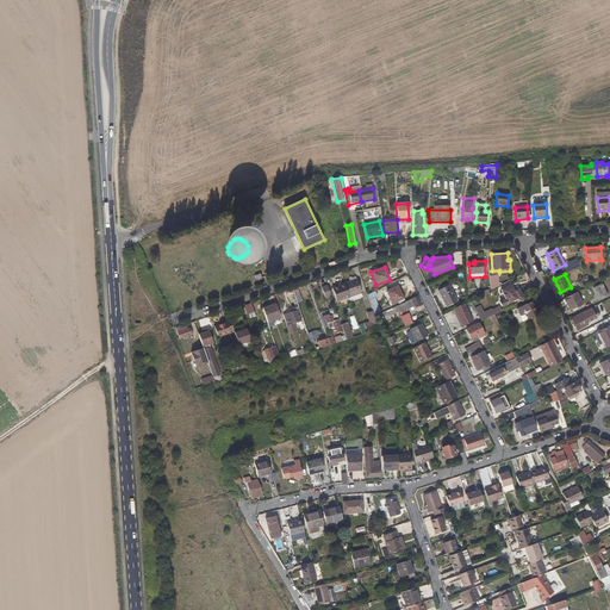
[(361,293),(356,279),(344,284),(349,297),(360,293),(361,293)]
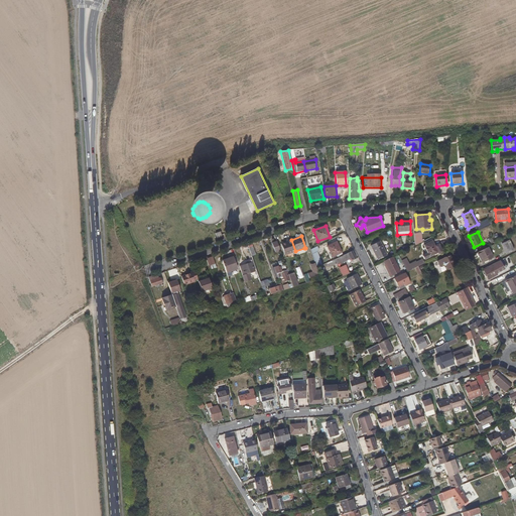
[(295,252),(295,251),(291,240),(281,244),(285,255),(295,252)]
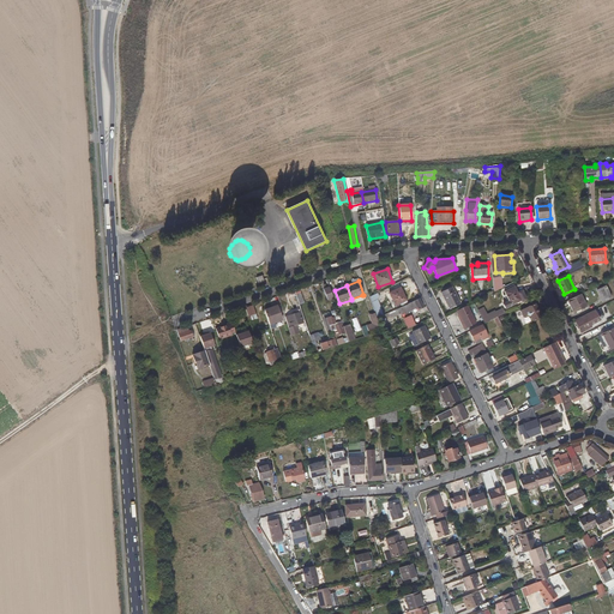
[(596,290),(602,302),(612,298),(605,286),(596,290)]
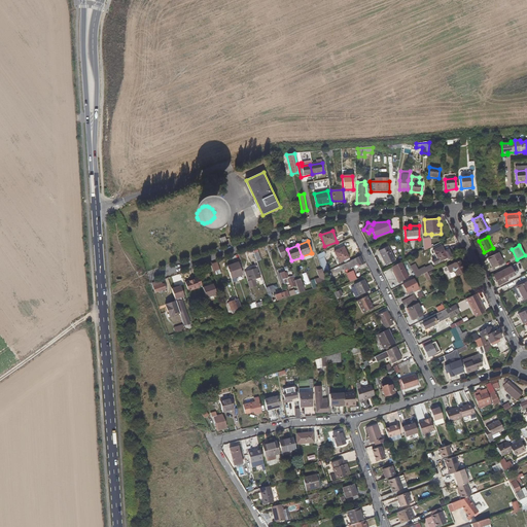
[(438,262),(447,258),(442,246),(432,250),(438,262)]
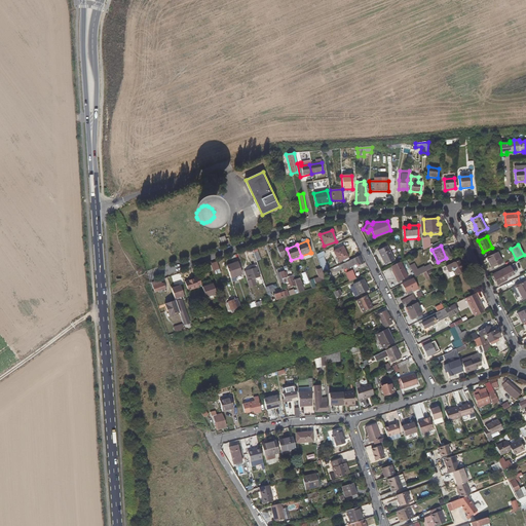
[(280,258),(286,256),(283,247),(277,249),(280,258)]
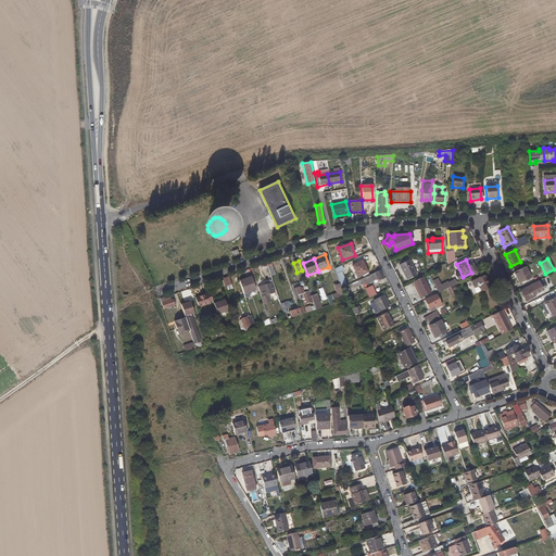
[(352,265),(358,277),(368,273),(362,261),(352,265)]
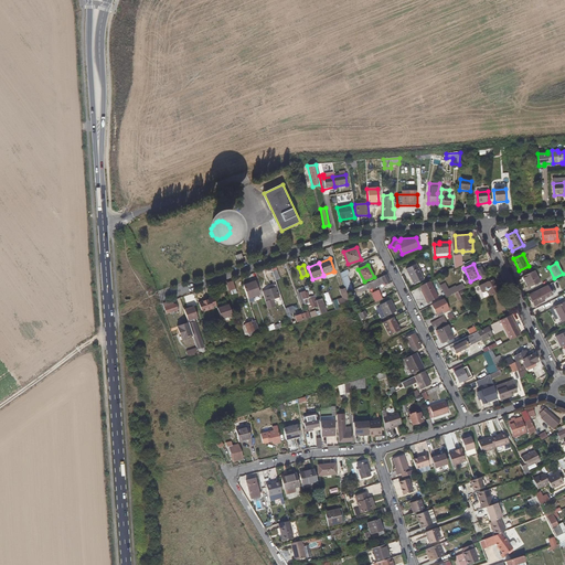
[(405,269),(413,285),(424,279),(417,268),(416,269),(414,265),(405,269)]
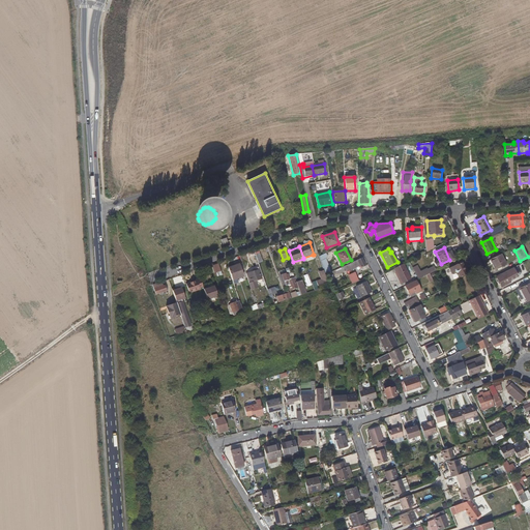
[(263,262),(259,249),(255,251),(259,263),(263,262)]
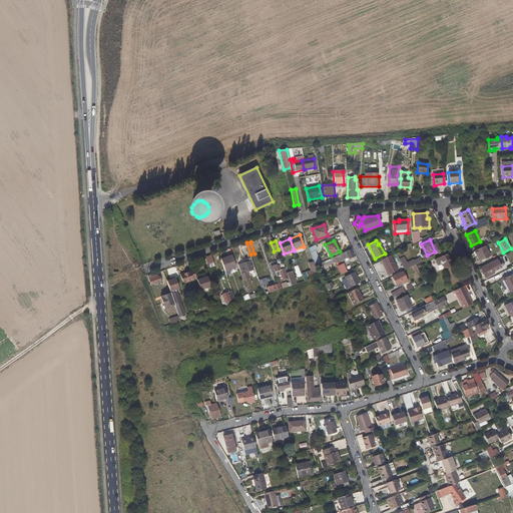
[(317,249),(315,244),(309,248),(313,262),(315,267),(319,265),(314,250),(317,249)]
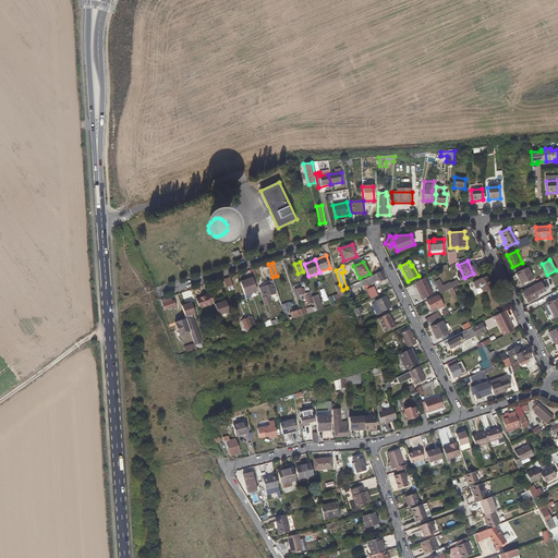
[(521,284),(533,278),(528,267),(516,274),(521,284)]
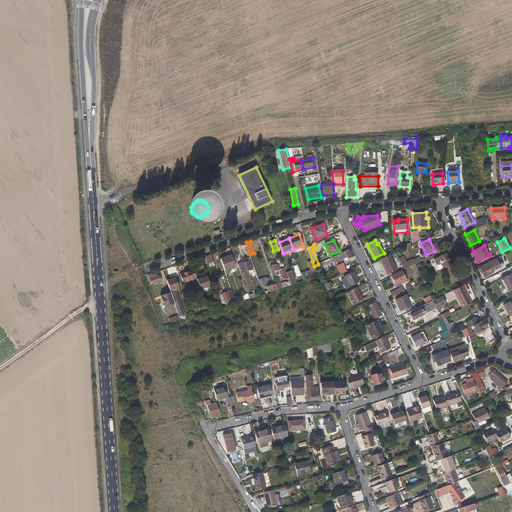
[(348,258),(353,256),(349,249),(324,261),(326,265),(334,261),(346,255),(347,257),(348,258)]
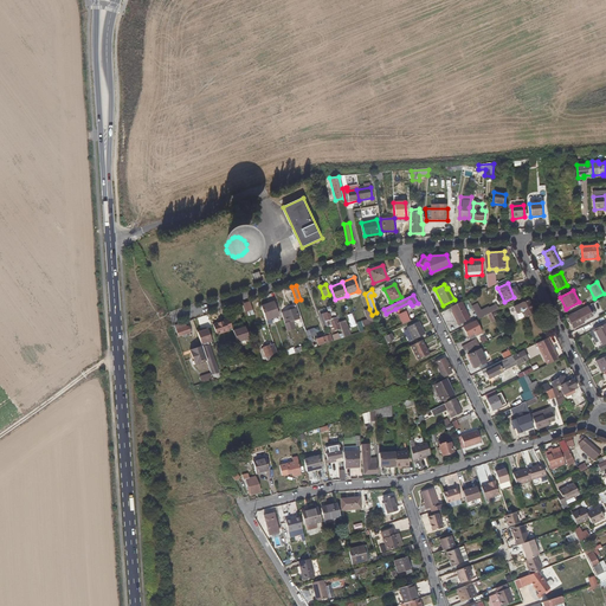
[(526,317),(534,313),(535,310),(534,307),(532,307),(528,300),(514,308),(516,313),(520,311),(521,311),(523,313),(526,317)]
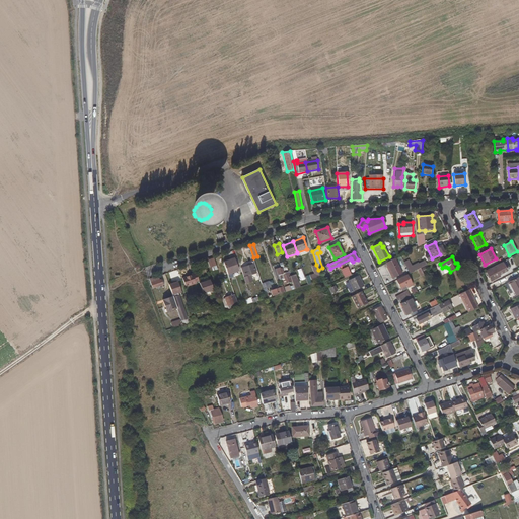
[(216,266),(214,257),(207,260),(210,269),(216,266)]
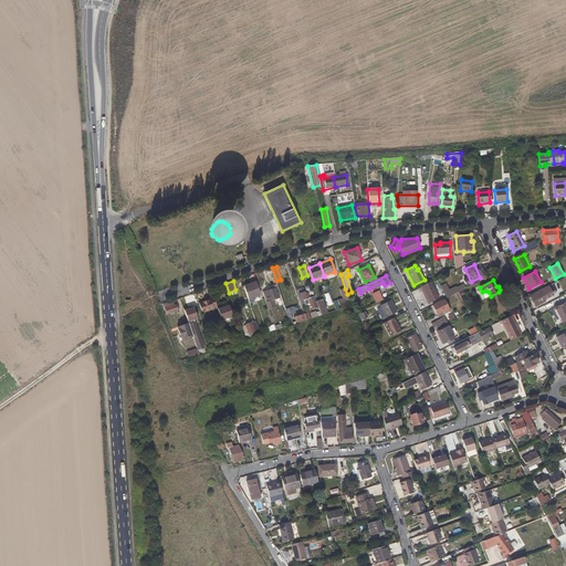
[(260,295),(255,282),(244,285),(249,300),(260,295)]
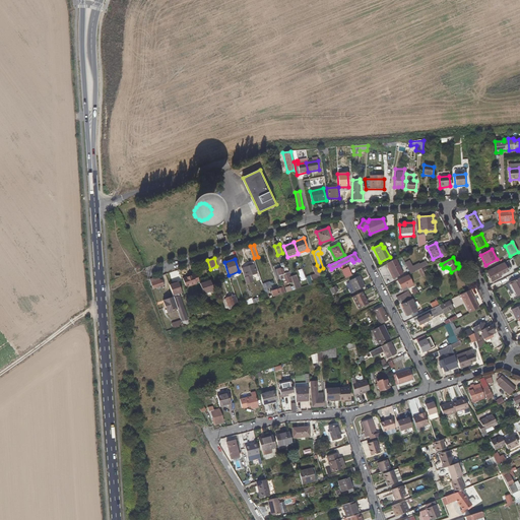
[(393,278),(403,273),(395,259),(388,263),(391,269),(389,270),(393,278)]
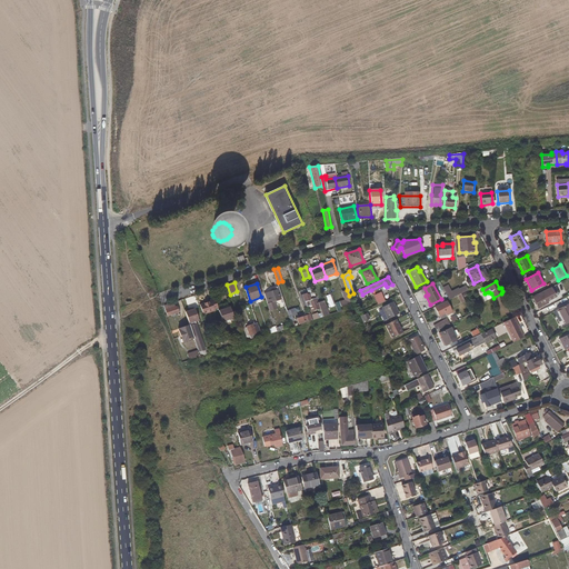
[(271,289),(271,291),(263,293),(269,309),(272,308),(272,306),(283,302),(281,296),(280,297),(278,289),(277,289),(277,287),(271,289)]
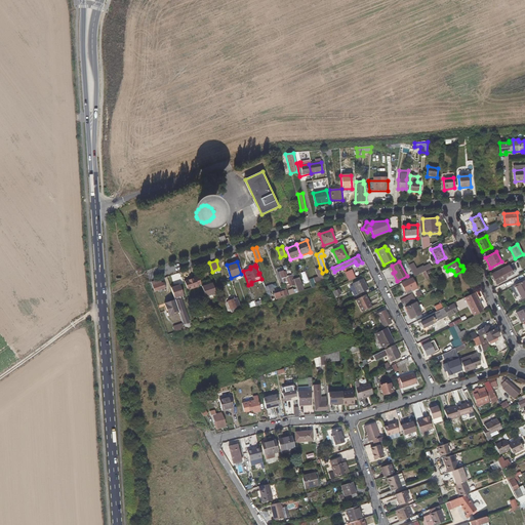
[(506,278),(514,274),(510,265),(491,274),(496,285),(507,280),(506,278)]
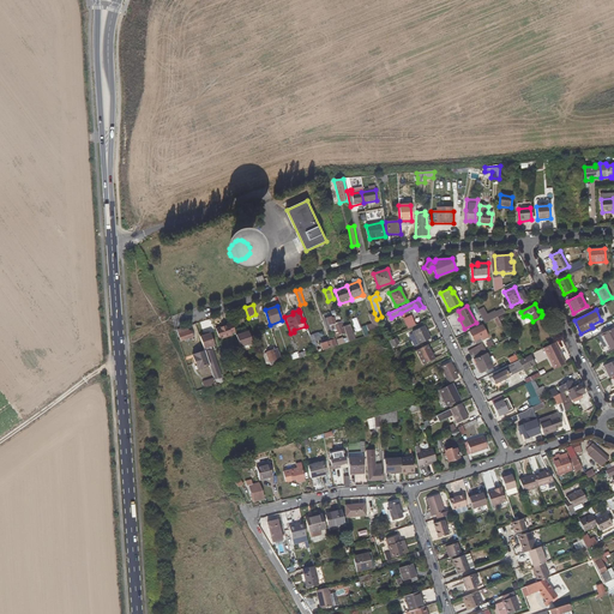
[(366,325),(368,331),(379,327),(377,319),(374,313),(368,315),(372,324),(366,325)]
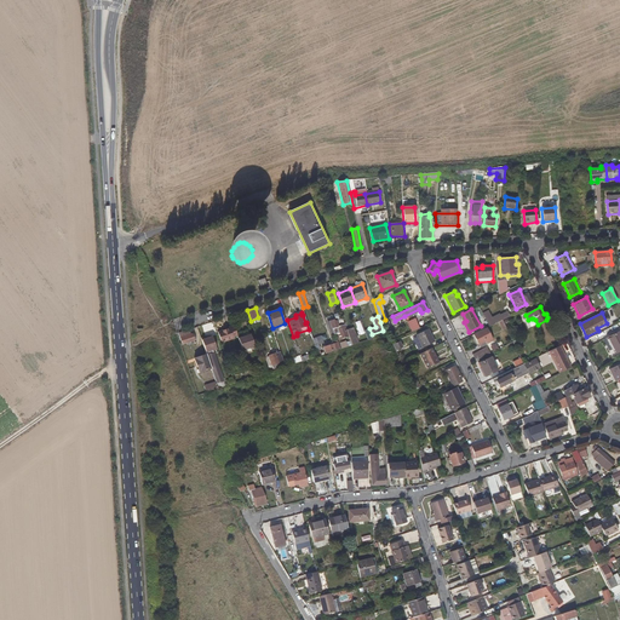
[(336,321),(333,317),(326,320),(328,327),(331,333),(333,333),(336,339),(337,340),(348,337),(344,326),(339,327),(337,321),(336,321)]
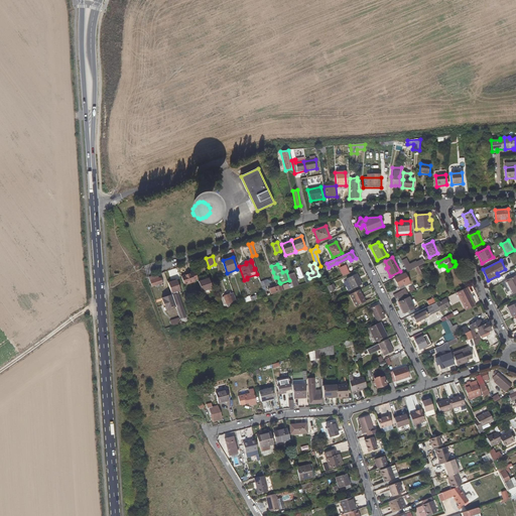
[(343,276),(349,273),(345,265),(339,268),(343,276)]
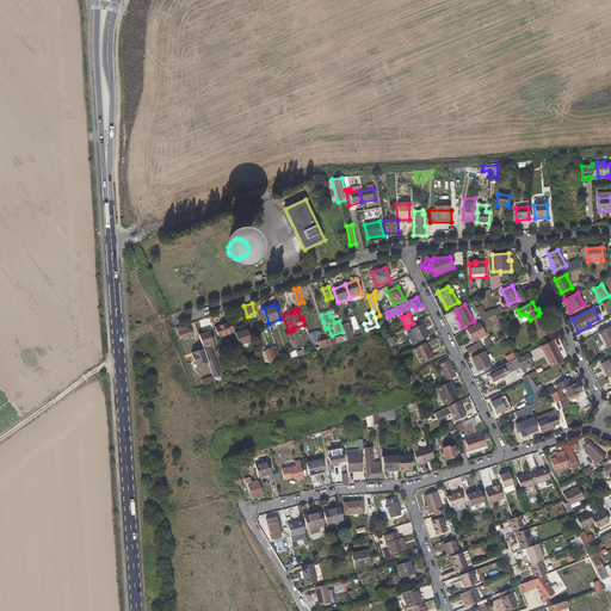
[(229,332),(233,331),(230,320),(224,322),(224,323),(223,325),(215,327),(218,338),(230,334),(229,332)]
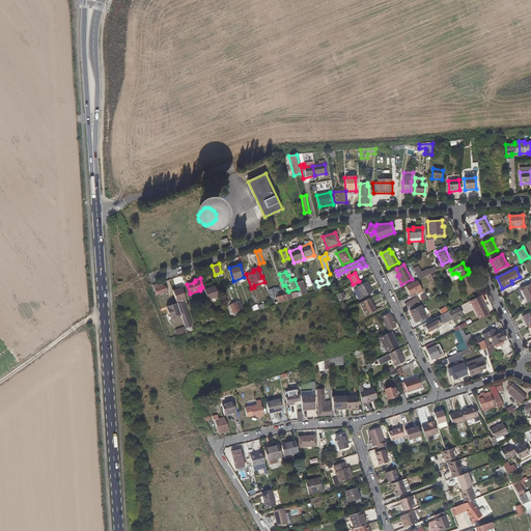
[(302,281),(297,283),(301,296),(307,295),(302,281)]
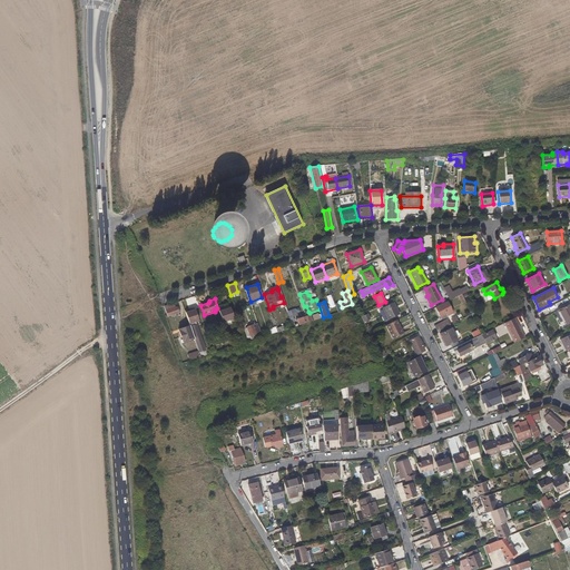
[(443,318),(452,314),(446,302),(434,308),(440,317),(442,317),(443,318)]
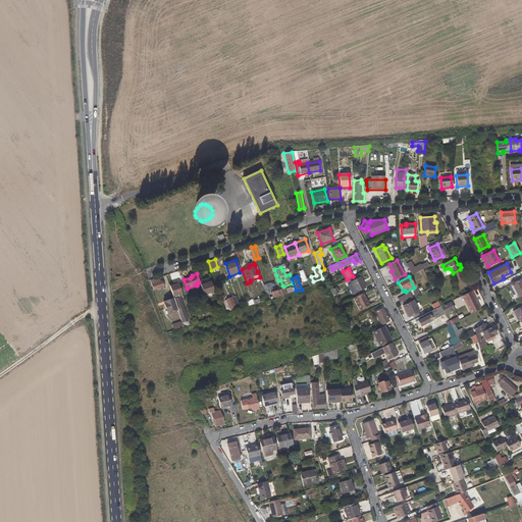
[(160,281),(159,277),(150,280),(153,291),(158,289),(161,288),(162,290),(165,289),(165,286),(163,286),(161,281),(160,281)]
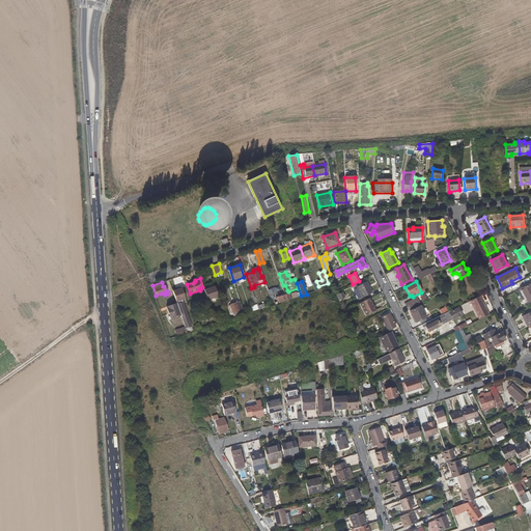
[(362,298),(372,292),(367,282),(356,287),(362,298)]
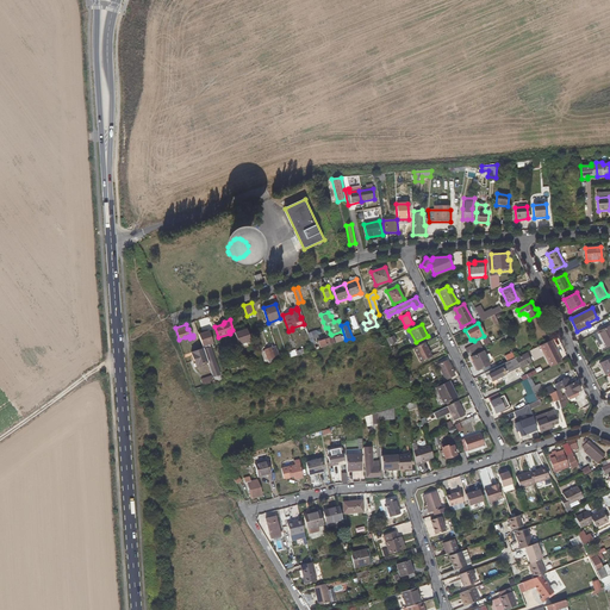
[(605,349),(609,346),(609,331),(608,328),(597,332),(605,349)]
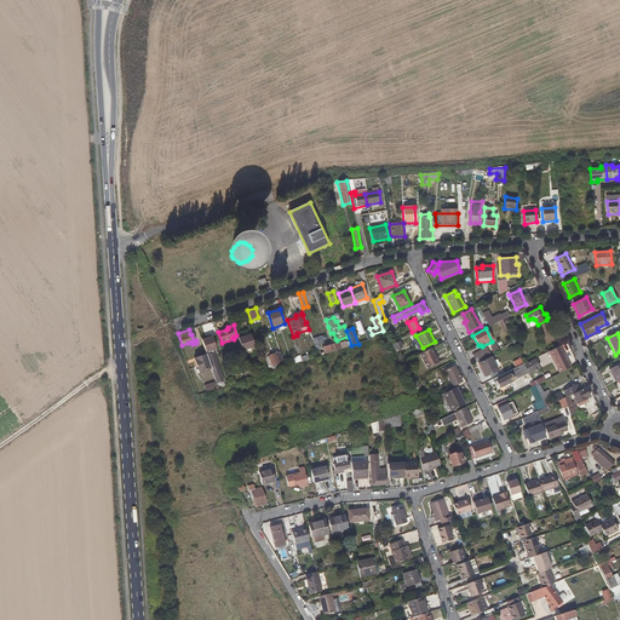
[(254,346),(251,334),(246,336),(241,338),(239,338),(242,350),(254,346)]
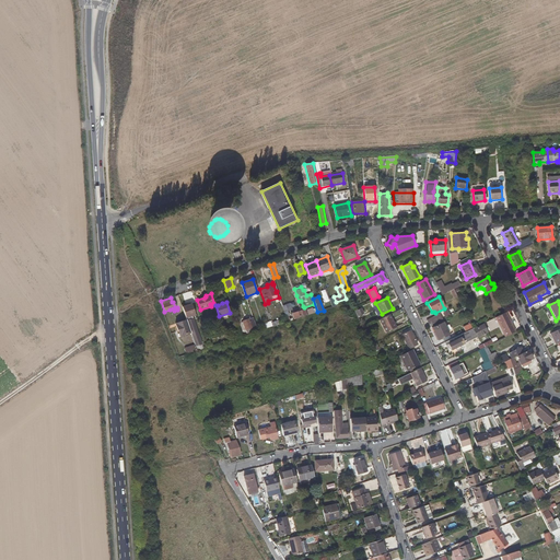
[(196,315),(191,304),(188,305),(186,305),(186,304),(182,305),(186,318),(193,316),(196,315)]
